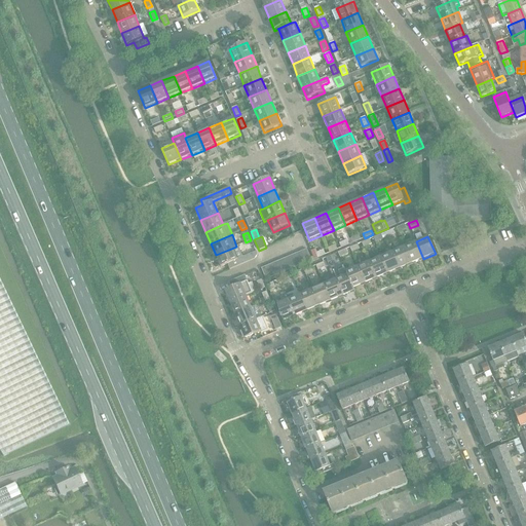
[(339,243),(341,249),(349,245),(347,240),(339,243)]
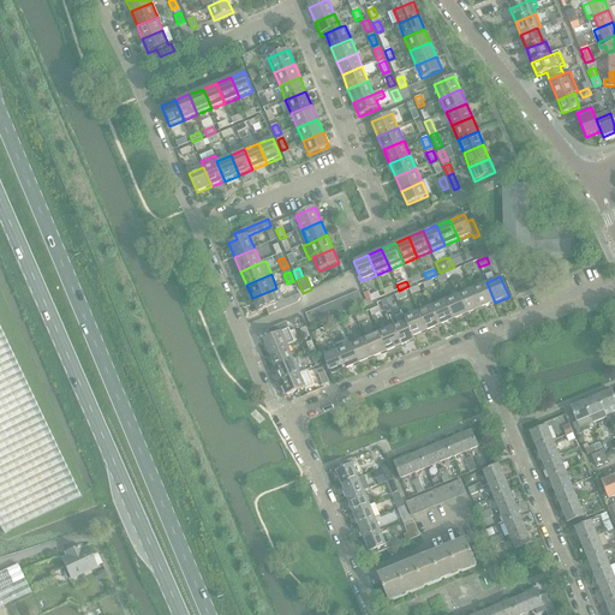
[(487,282),(472,288),(482,309),(495,303),(487,282)]
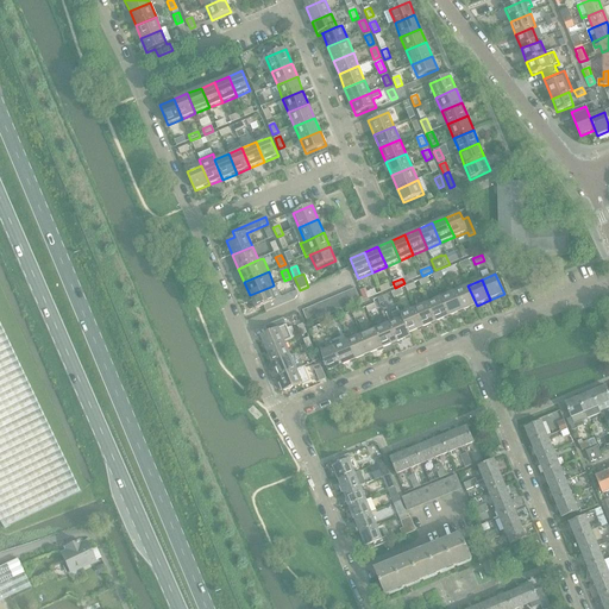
[(276,284),(274,286),(250,295),(256,309),(264,306),(267,313),(295,301),(299,296),(296,292),(282,299),(276,284)]
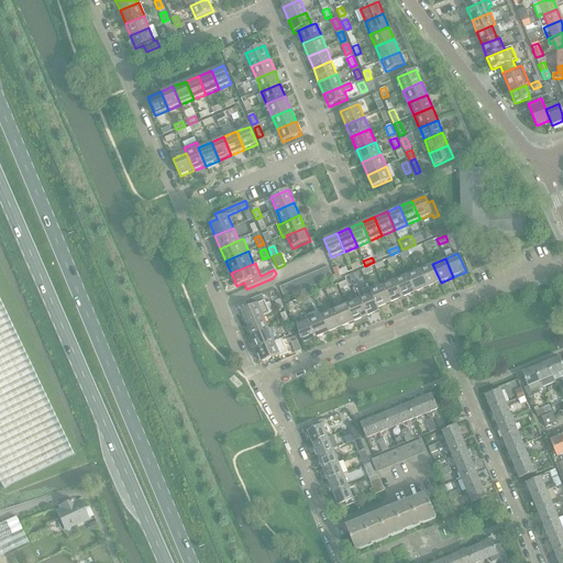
[(351,266),(353,272),(362,267),(360,263),(351,266)]
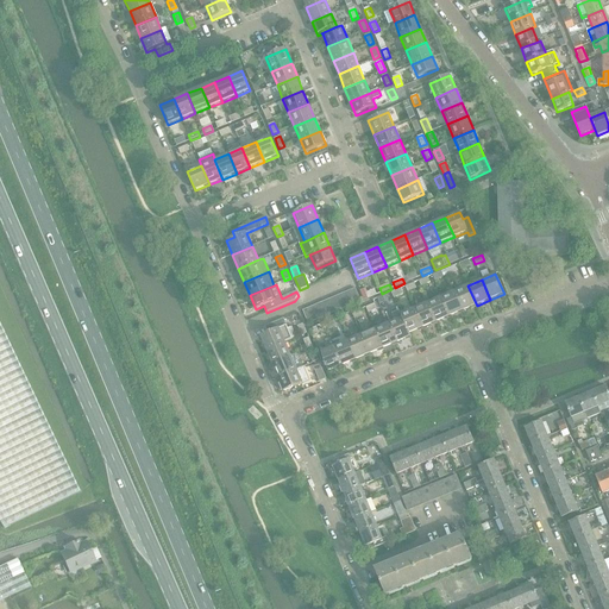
[(468,286),(454,292),(463,311),(477,306),(468,286)]
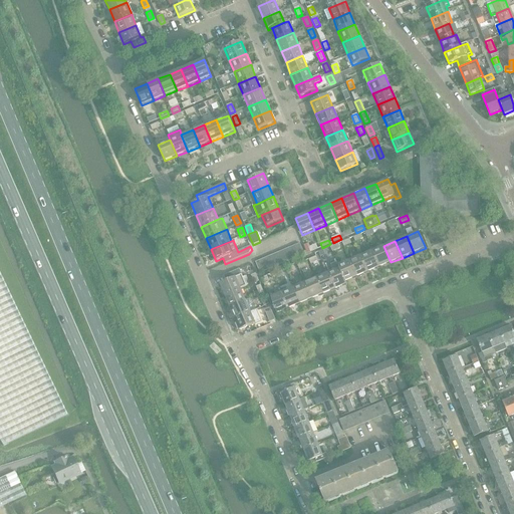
[(300,244),(294,246),(299,257),(304,255),(300,244)]
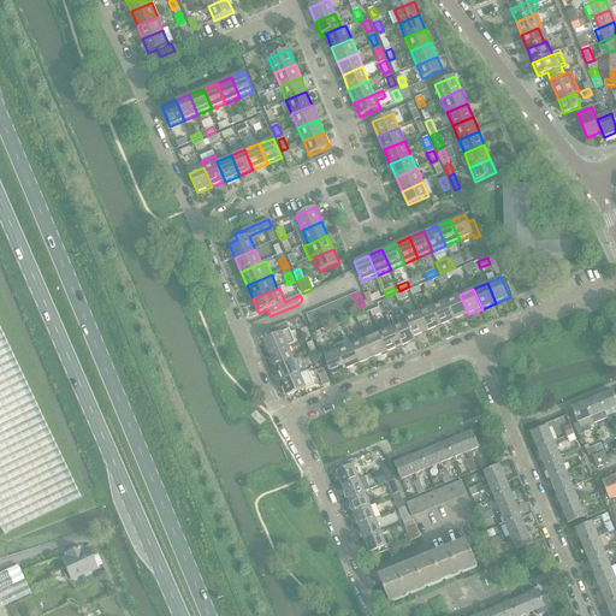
[(372,303),(381,298),(379,294),(369,297),(372,303)]
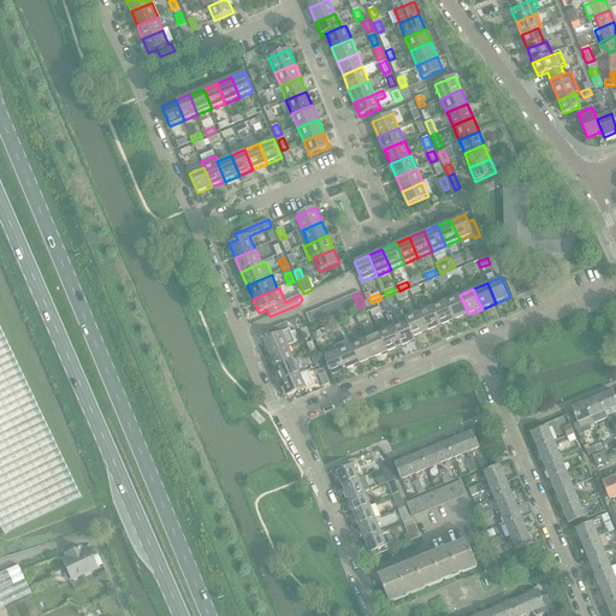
[(353,295),(347,298),(351,312),(359,308),(353,295)]
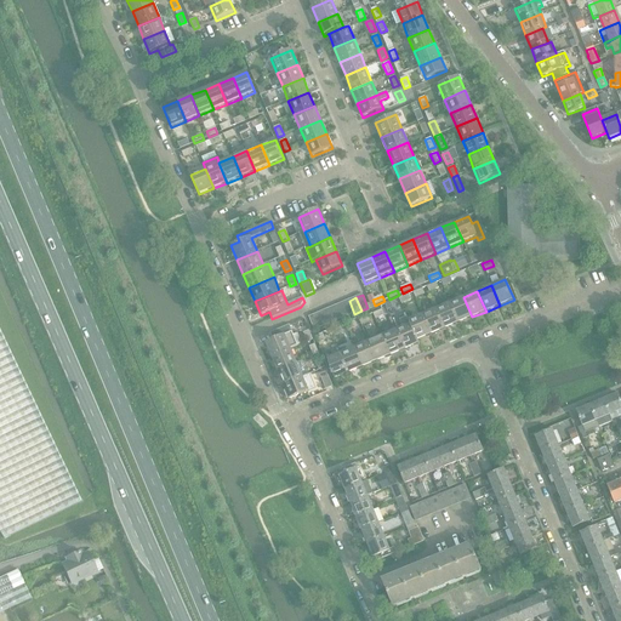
[(463,297),(450,303),(459,323),(472,317),(463,297)]
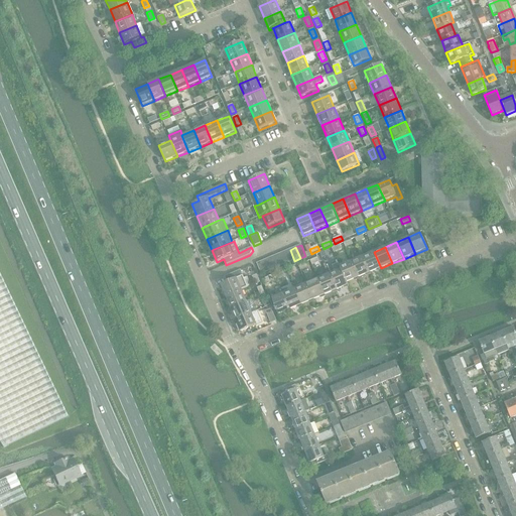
[(289,263),(294,261),(290,250),(284,252),(289,263)]
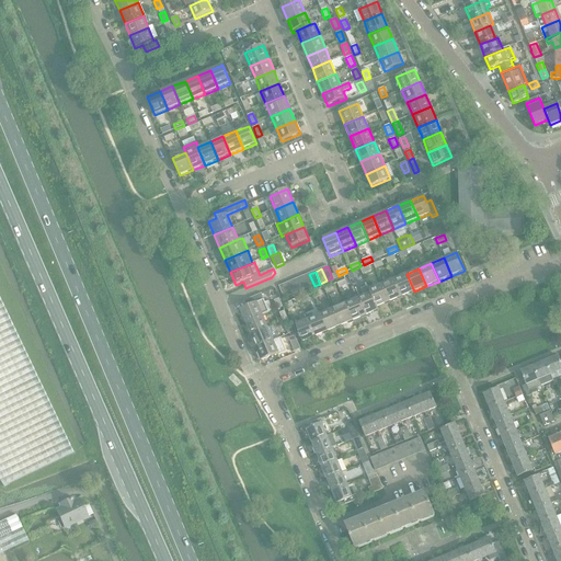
[(309,274),(304,276),(308,288),(315,286),(309,274)]
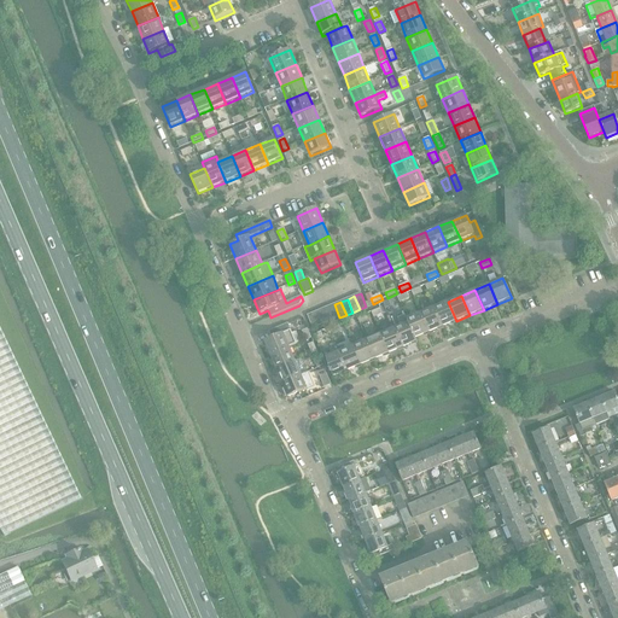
[(448,302),(433,307),(443,327),(456,321),(448,302)]
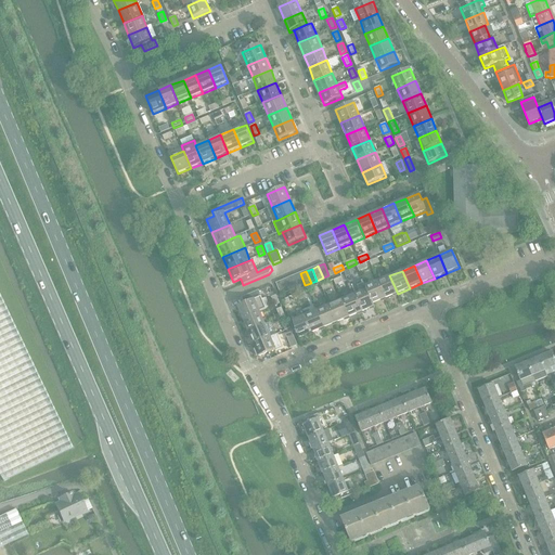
[(300,273),(294,275),(299,288),(305,285),(300,273)]
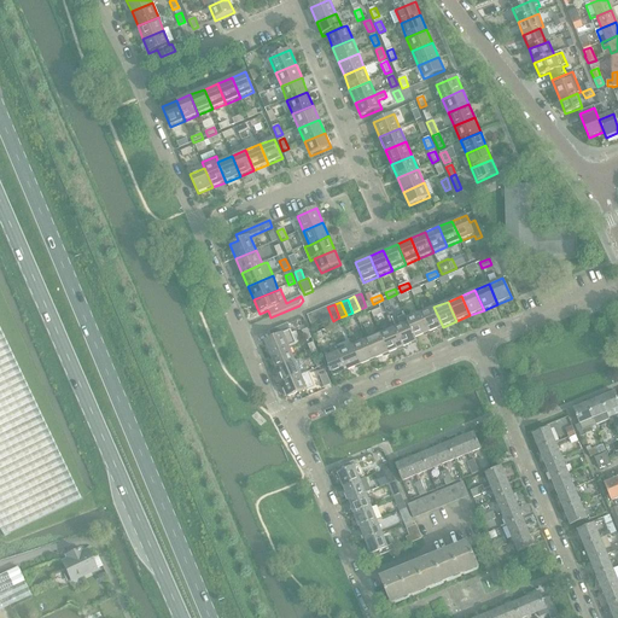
[(327,307),(321,310),(326,324),(333,321),(327,307)]
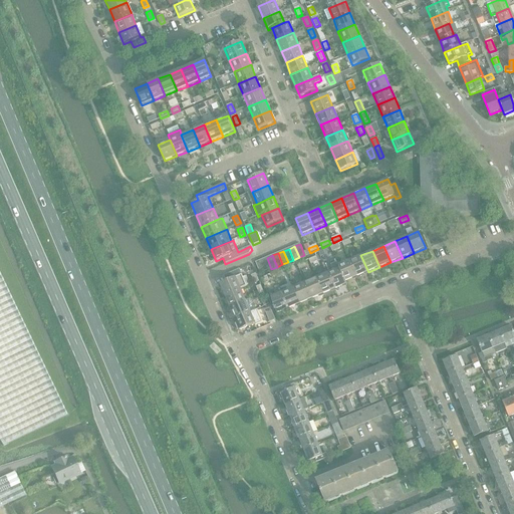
[(360,255),(349,260),(356,277),(368,272),(360,255)]
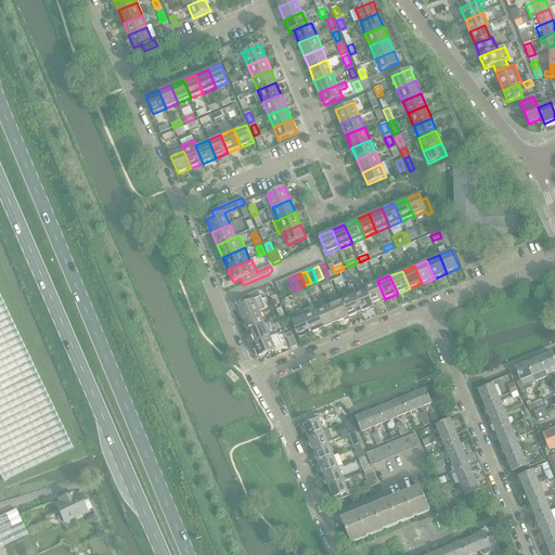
[(288,279),(282,281),(287,293),(293,291),(288,279)]
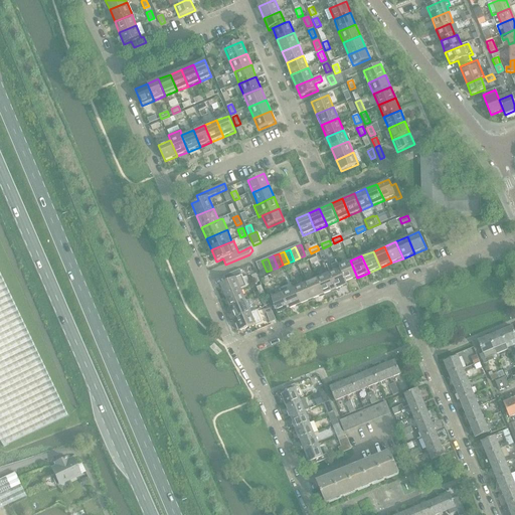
[(261,275),(267,272),(262,261),(255,263),(261,275)]
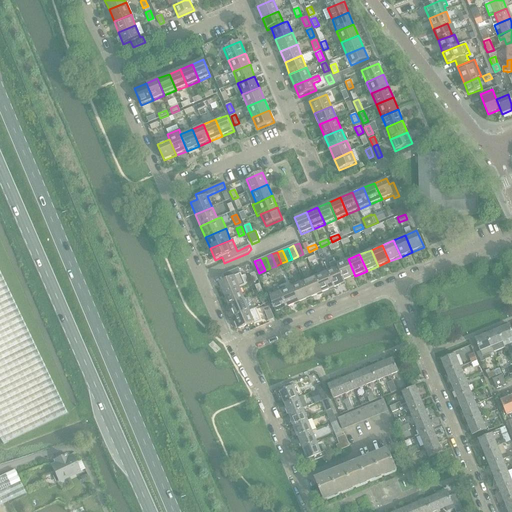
[(344,281),(355,276),(348,259),(337,264),(344,281)]
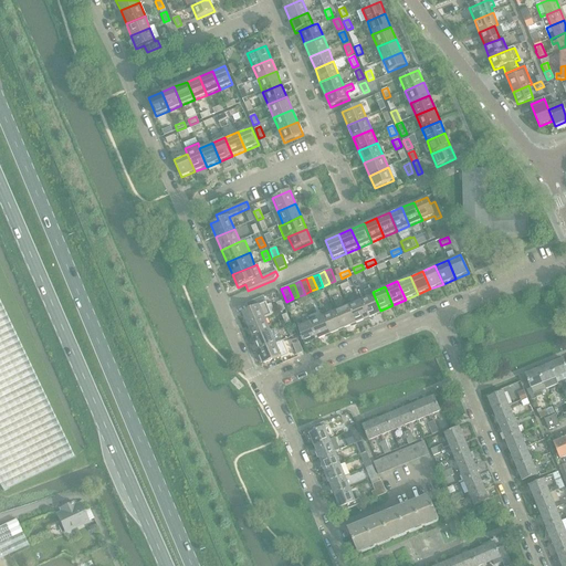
[(367,297),(360,301),(369,320),(381,314),(380,311),(373,292),(371,289),(365,292),(367,297)]
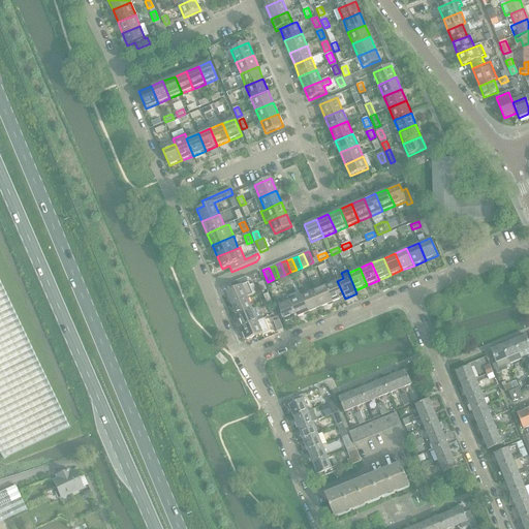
[(230,305),(248,298),(253,296),(246,278),(243,279),(230,284),(232,290),(226,293),(230,305)]
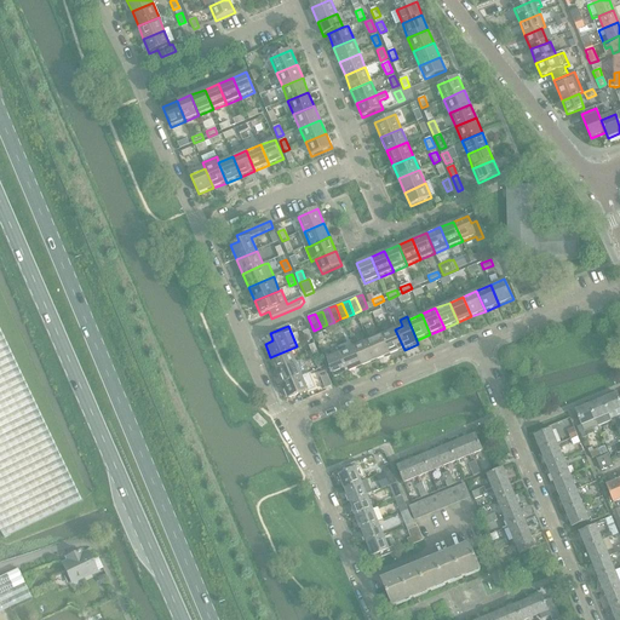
[(0,533),(4,539),(5,538),(81,501),(0,329),(0,533)]
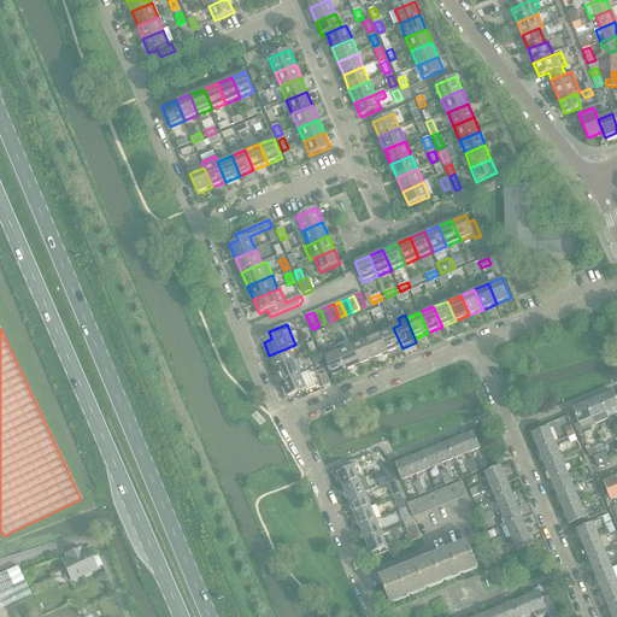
[(393,328),(380,333),(388,353),(403,348),(393,328)]
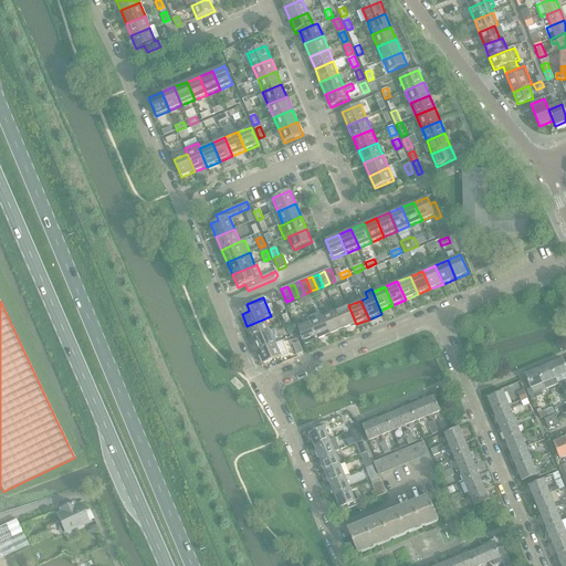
[(348,305),(336,311),(344,329),(356,324),(348,305)]
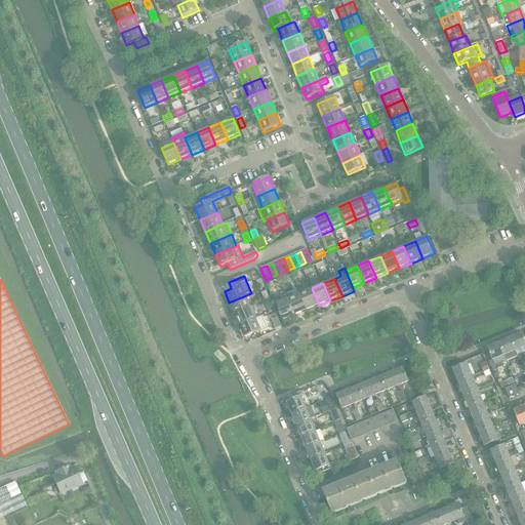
[(312,288),(299,293),(307,311),(319,306),(312,288)]
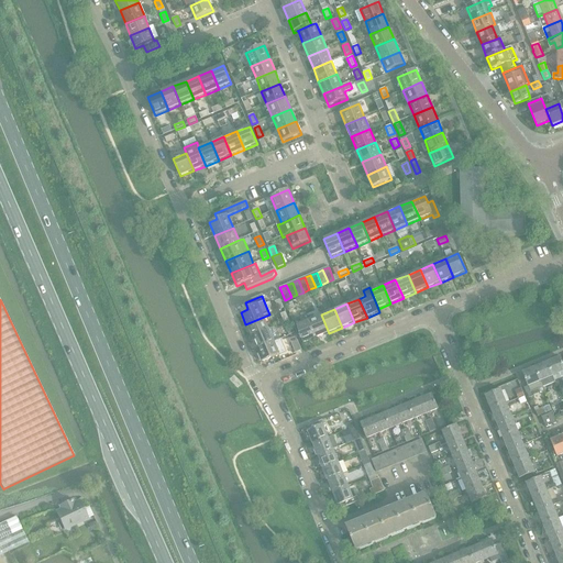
[(284,323),(289,321),(285,312),(280,315),(284,323)]
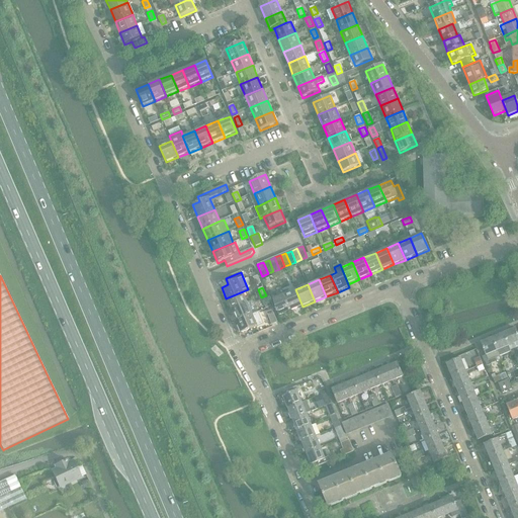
[(295,289),(284,294),(291,312),(303,307),(295,289)]
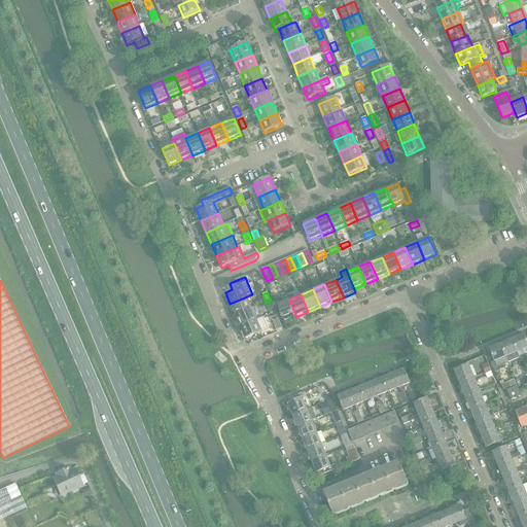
[(296,317),(289,300),(287,295),(275,301),(277,305),(284,322),(296,317)]
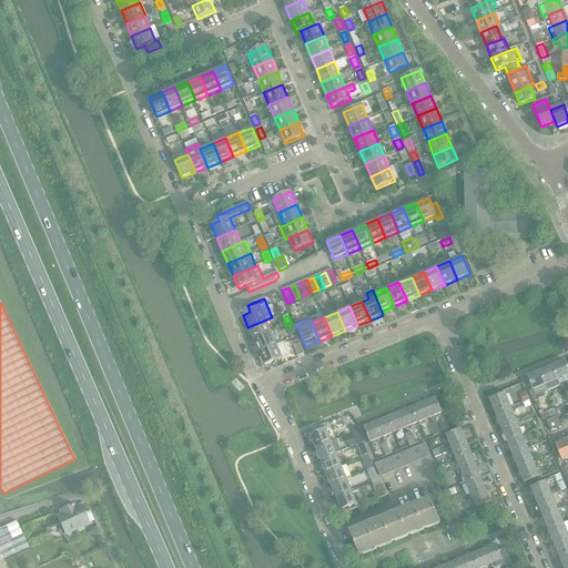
[(247,327),(253,341),(272,332),(266,320),(247,327)]
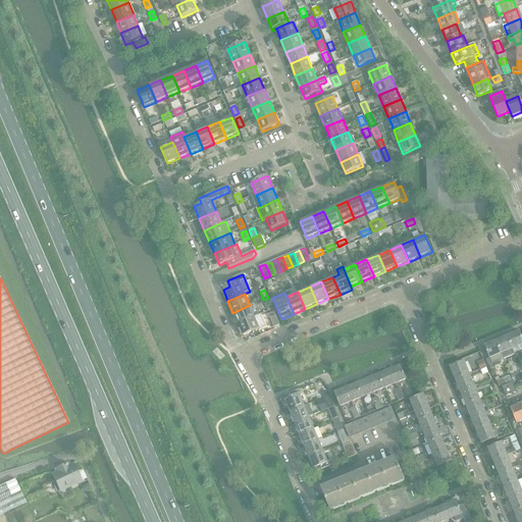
[(267,312),(273,309),(269,301),(264,304),(267,312)]
